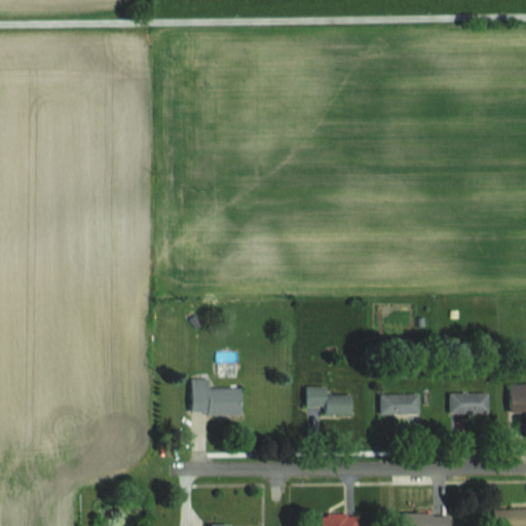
[(242,414),(242,387),(210,387),(210,378),(191,378),(191,414),(242,414)]
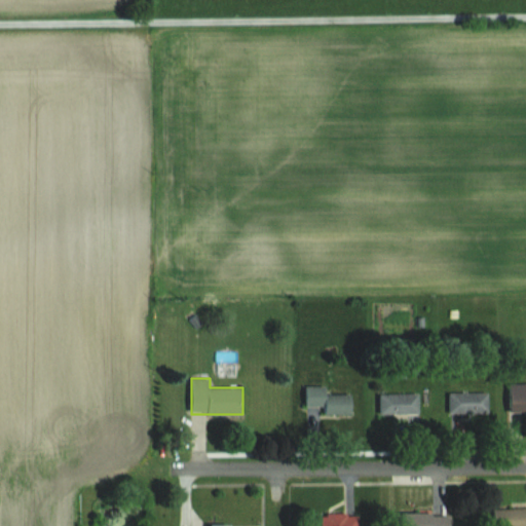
[(525,411),(525,381),(511,382),(511,412),(525,411)]
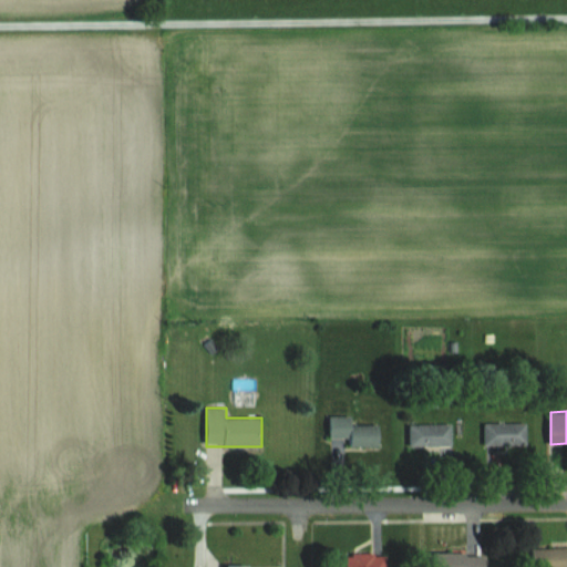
[(381,446),(381,419),(330,419),(330,437),(351,437),(351,445),(381,446)]
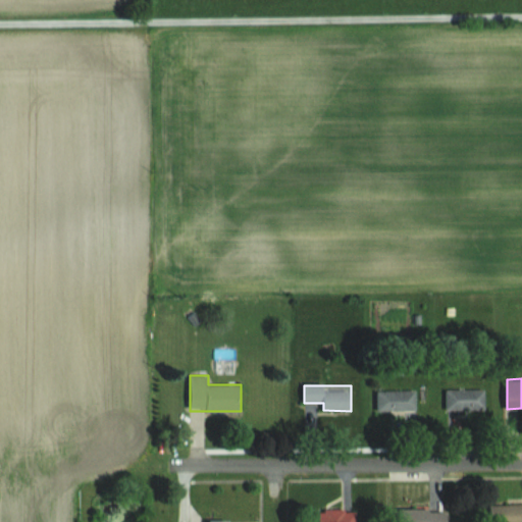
[(446,409),(486,409),(486,388),(446,388),(446,409)]
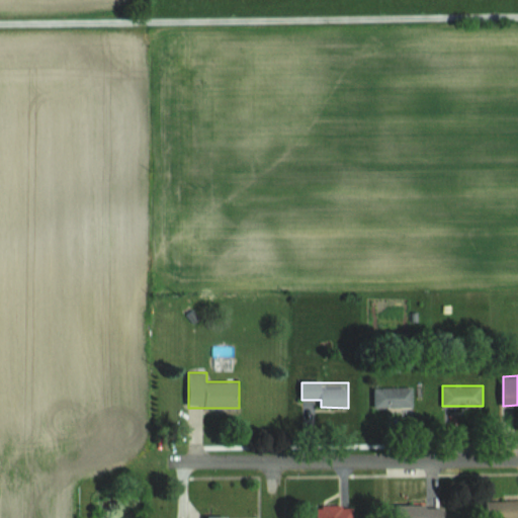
[(415,386),(375,386),(375,407),(415,407),(415,386)]
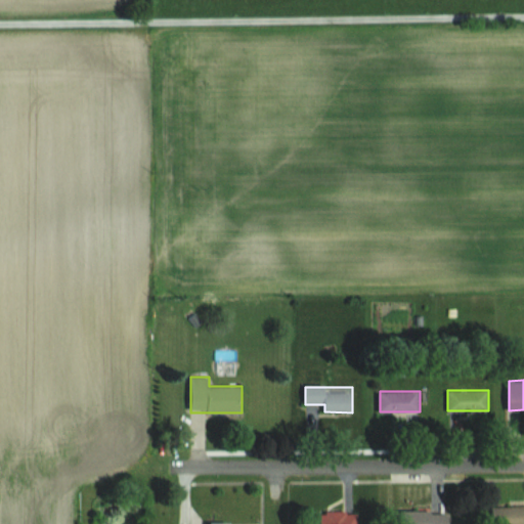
[(493,523),(523,523),(523,506),(493,506),(493,523)]
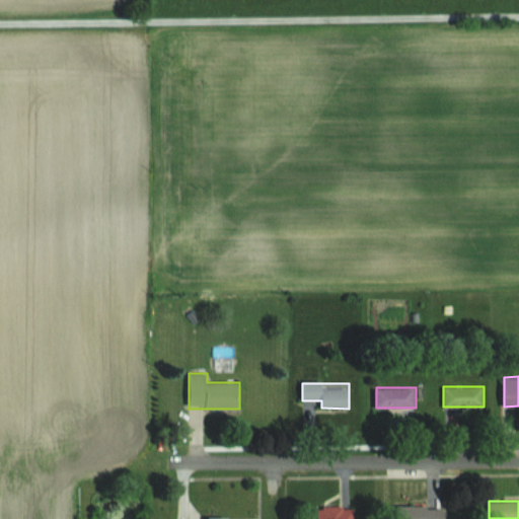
[(400,518),(447,518),(447,506),(400,506),(400,518)]
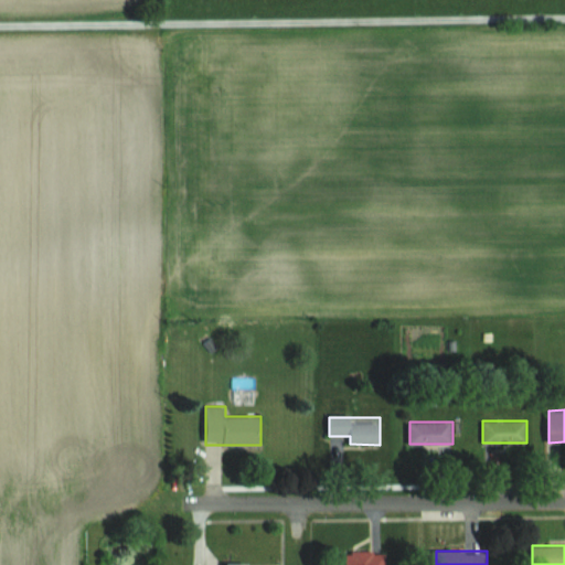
[(384,564),(384,552),(348,552),(348,564),(384,564)]
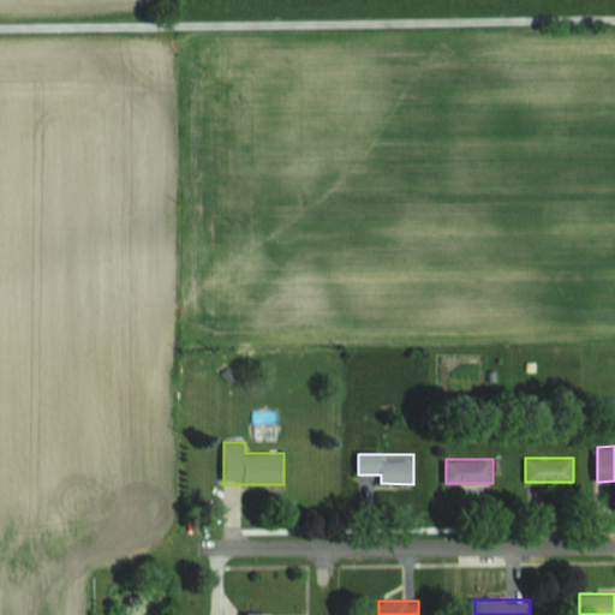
All buildings are outlined.
